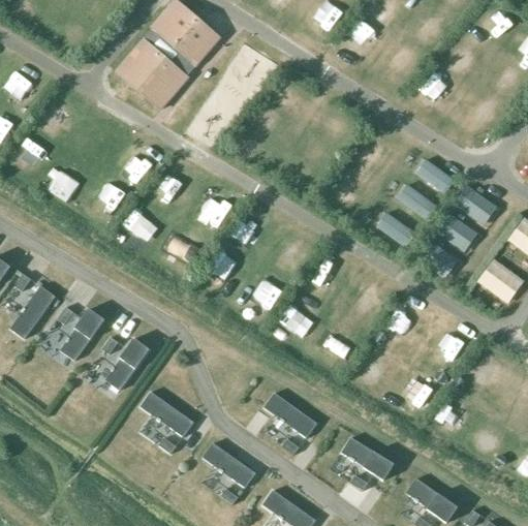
[(221,36),(179,0),(173,0),(114,71),(160,111),(189,76),(188,75),(221,36)]
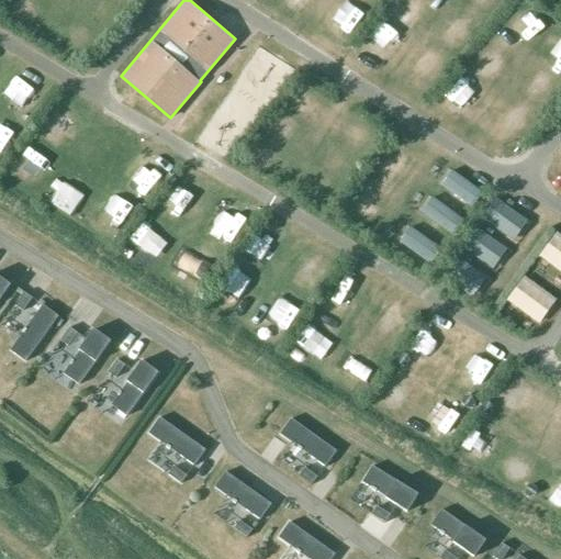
[(0,298),(11,282),(0,274),(0,298)]
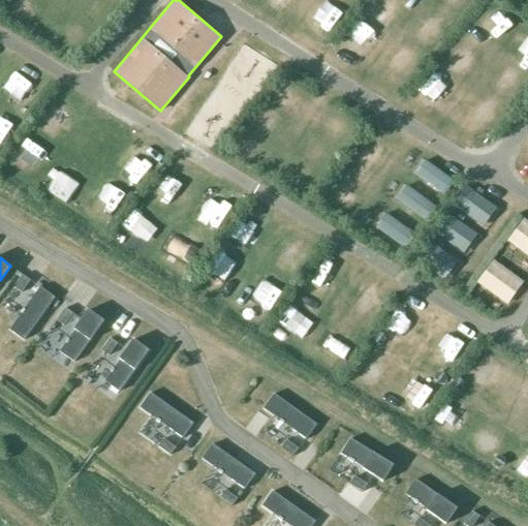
[(32,278),(26,273),(18,284),(24,289),(32,278)]
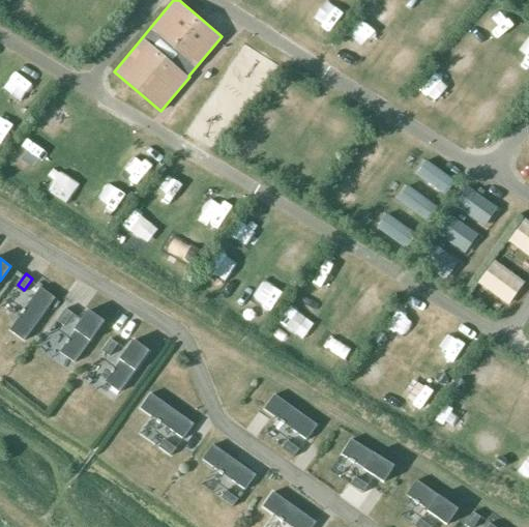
[(28,337),(57,295),(41,285),(28,304),(29,304),(23,314),(21,313),(19,317),(20,317),(13,326),(28,337)]
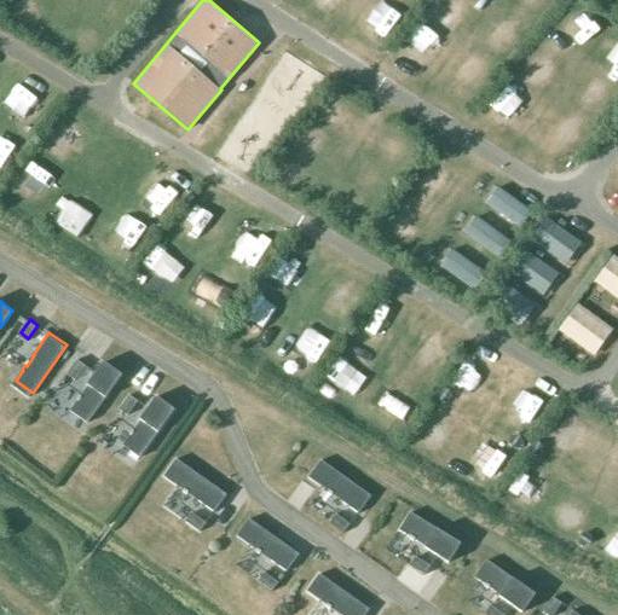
[(86,364),(79,358),(68,372),(76,377),(86,364)]
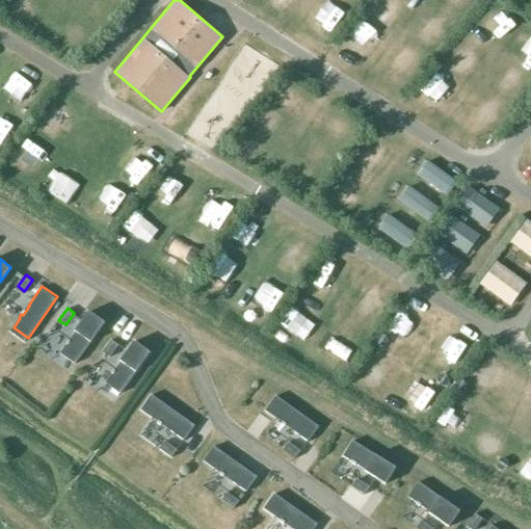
[(76,362),(105,320),(89,309),(76,328),(77,329),(70,339),(69,338),(67,341),(68,342),(61,351),(76,362)]
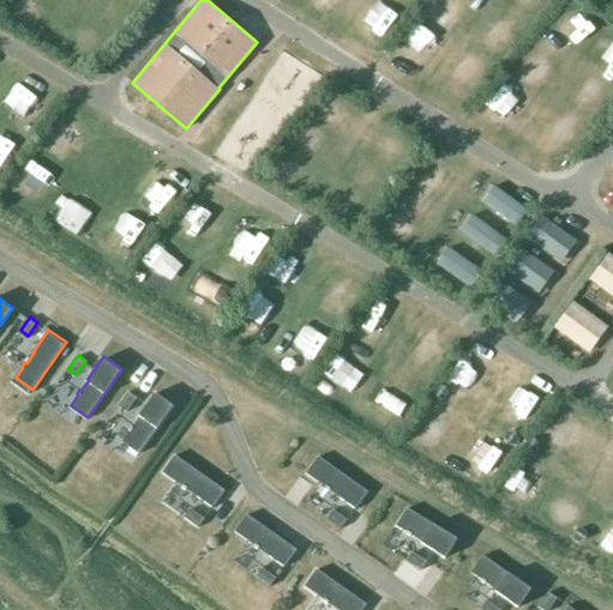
[(137,396),(130,390),(120,404),(127,409),(137,396)]
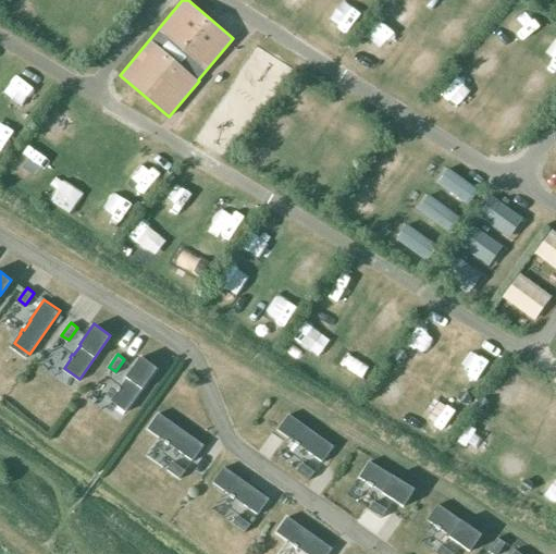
[(126,410),(158,367),(140,355),(126,376),(127,377),(121,386),(119,385),(116,389),(118,390),(111,399),(126,410)]
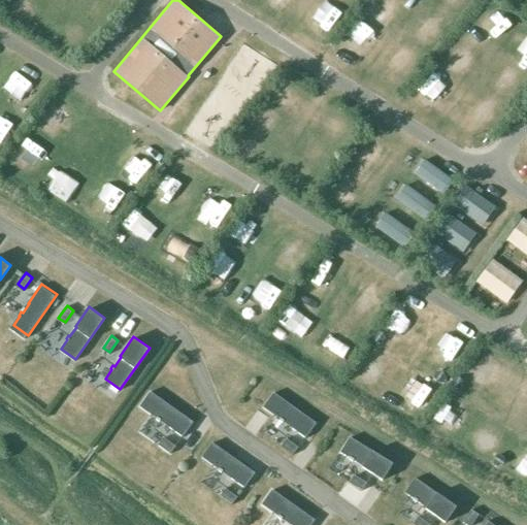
[(192,419),(152,389),(140,404),(160,419),(160,418),(169,424),(168,426),(171,428),(172,427),(182,433),(192,419)]
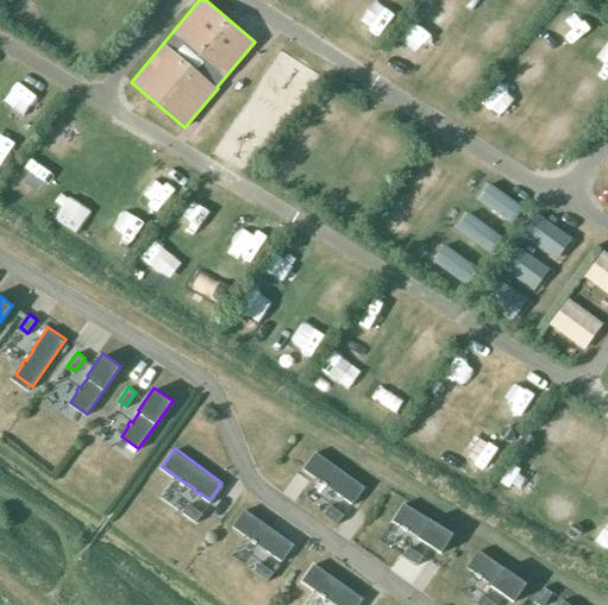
[(367,486),(320,451),(307,468),(328,485),(330,484),(340,492),(339,493),(343,496),(344,495),(355,503),(367,486)]
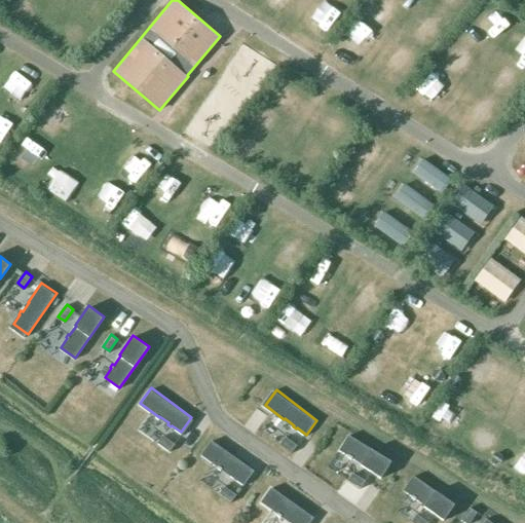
[(161,433),(157,440),(169,448),(174,442),(161,433)]
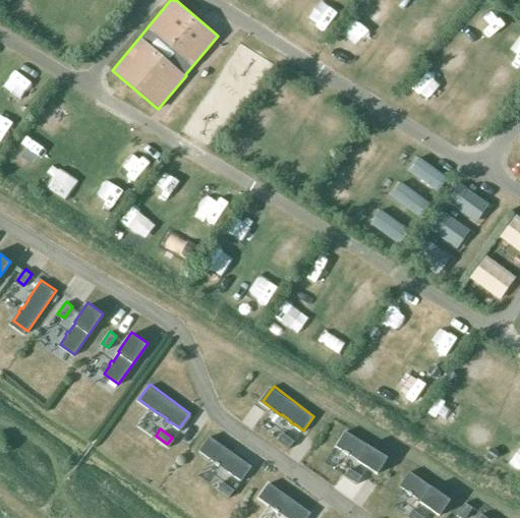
[(378,472),(388,456),(345,429),(336,445),(345,451),(344,452),(348,454),(349,453),(358,458),(357,459),(378,472)]
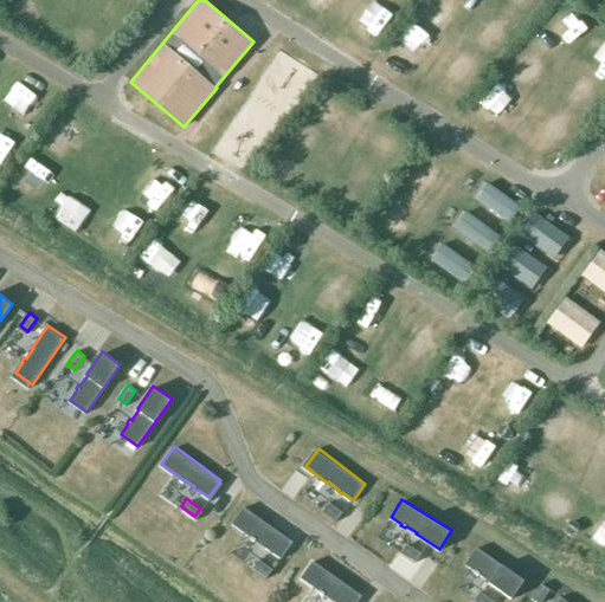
[(330,502),(324,509),(338,519),(343,511),(330,502)]
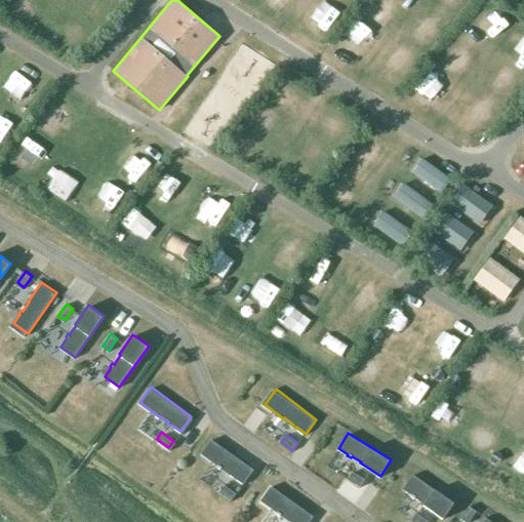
[(253,468),(213,438),(202,453),(222,468),(222,467),(231,474),(230,475),(233,477),(234,476),(243,482),(253,468)]
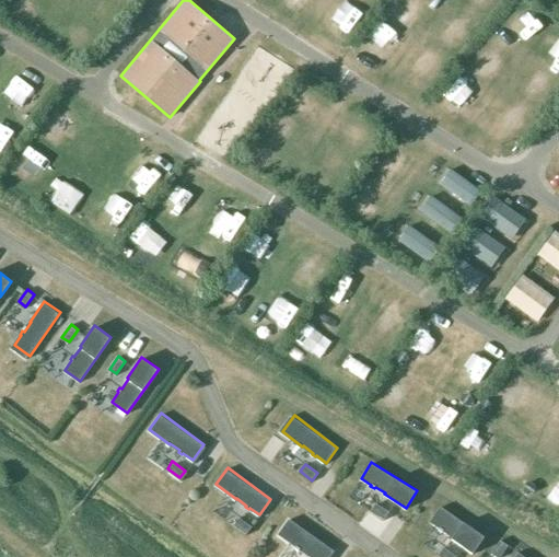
[(371,510),(384,518),(389,510),(376,502),(371,510)]
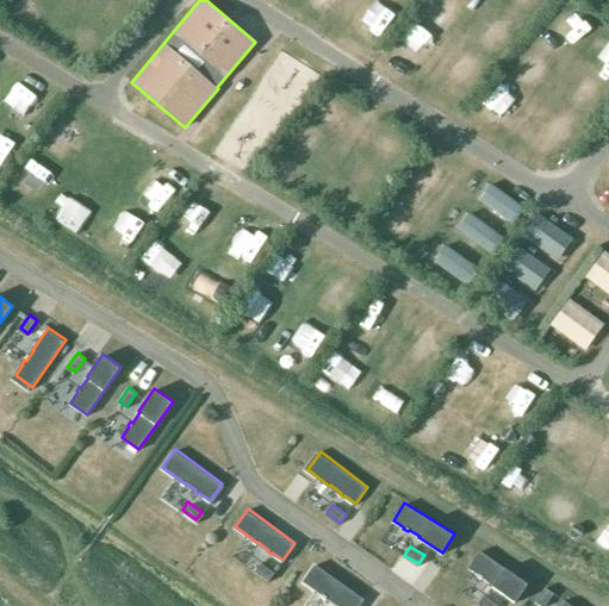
[(515,601),(528,583),(480,549),(468,567),(479,574),(478,575),(482,578),(483,576),(493,585),(492,586),(515,601)]
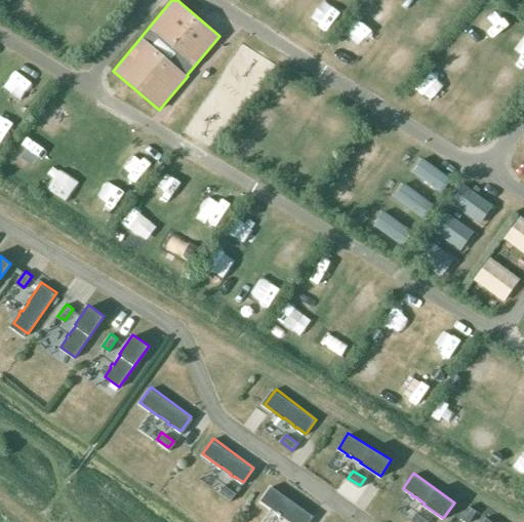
[(224,484),(219,490),(231,498),(236,492),(224,484)]
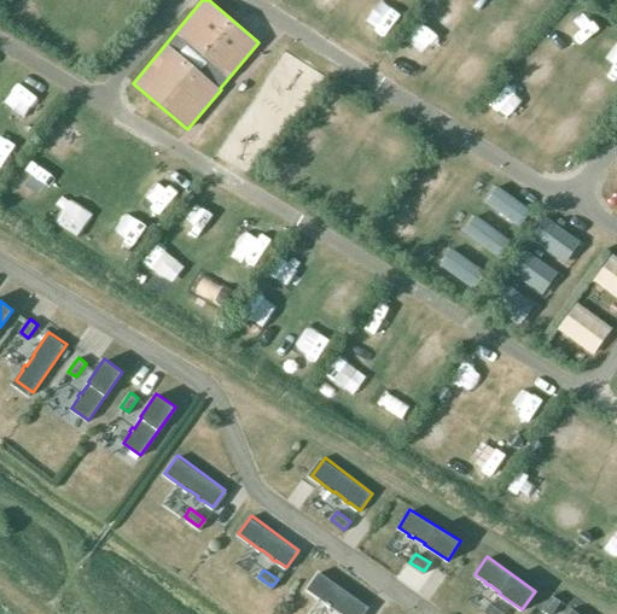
[(364,613),(371,607),(322,572),(309,589),(332,606),(333,604),(343,613),(342,613),(364,613)]
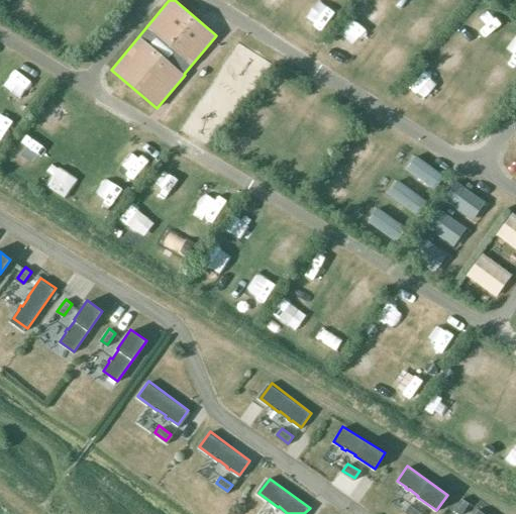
[(460,513),(469,503),(462,498),(454,510),(459,513),(460,513)]
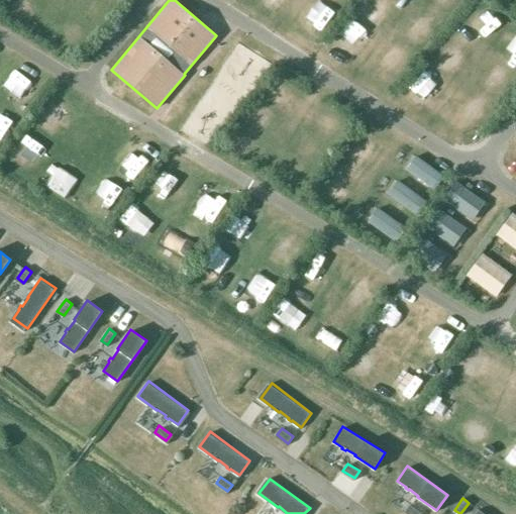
[(404,510),(409,513),(418,513),(420,512),(409,504),(404,510)]
